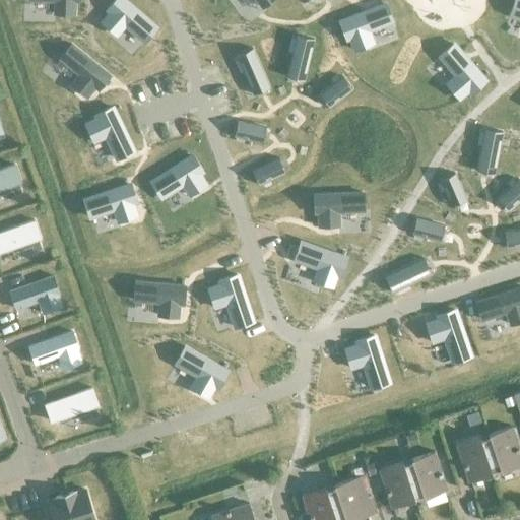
[(28,0),(54,1),(54,14),(74,15),(74,2),(77,2),(77,0),(28,0)]
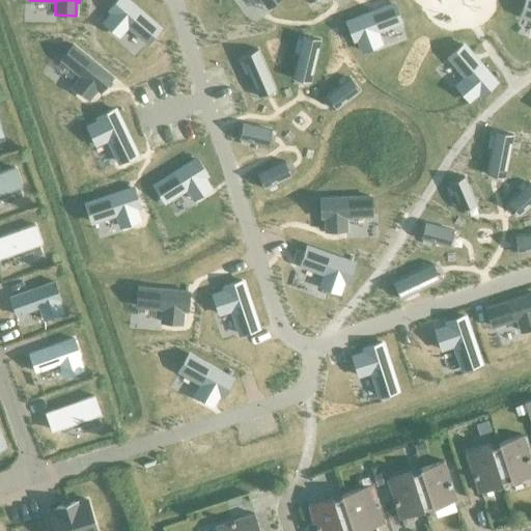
[(111,12),(103,23),(118,36),(128,26),(146,43),(159,29),(124,0),(117,0),(109,10),(111,12)]
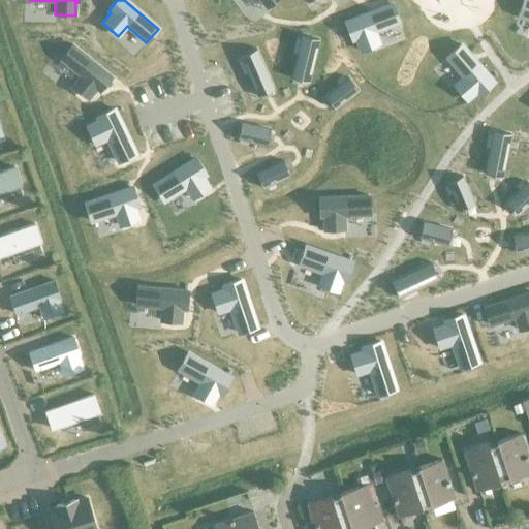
[(528,0),(523,0),(518,16),(528,19),(528,0)]
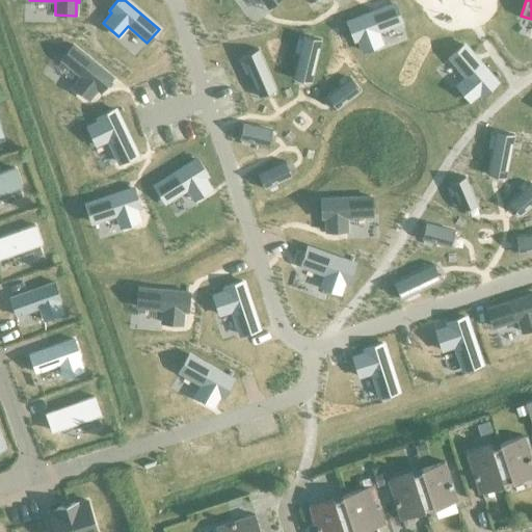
[(393,5),(347,23),(353,41),(356,40),(362,51),(381,44),(376,31),(400,23),(393,5)]
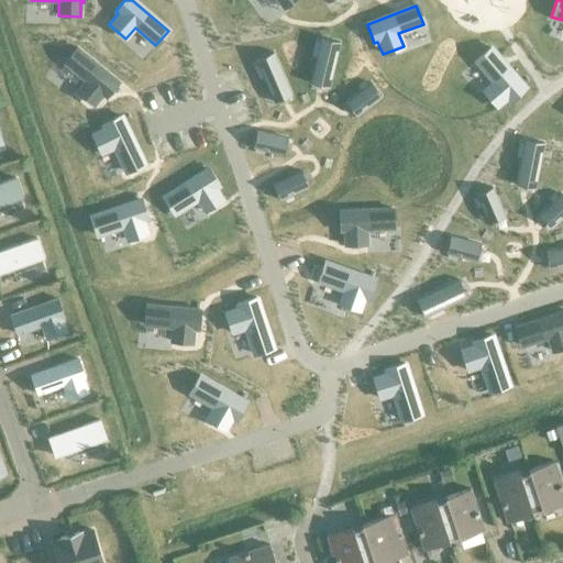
[(320,39),(311,77),(330,81),(339,43),(320,39)]
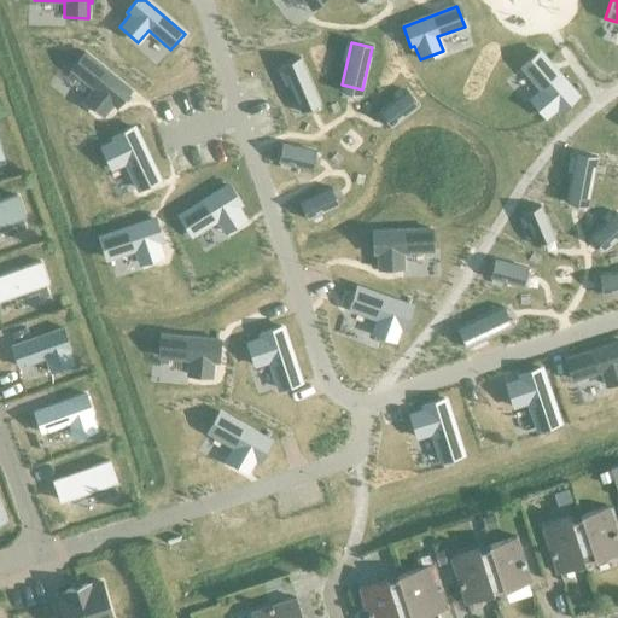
[(85,53),(70,70),(93,89),(83,101),(103,116),(112,104),(115,108),(129,91),(85,53)]
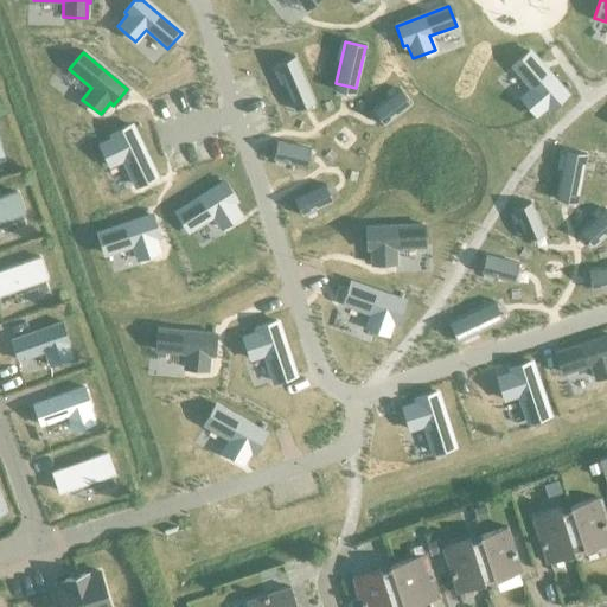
[(529,52),(512,66),(531,88),(521,98),(536,116),(547,106),(550,109),(566,95),(529,52)]
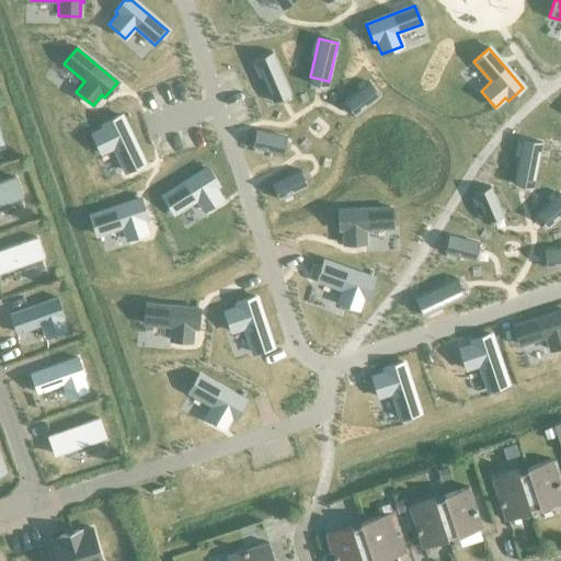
[(271,53),(254,60),(270,96),(287,89),(271,53)]
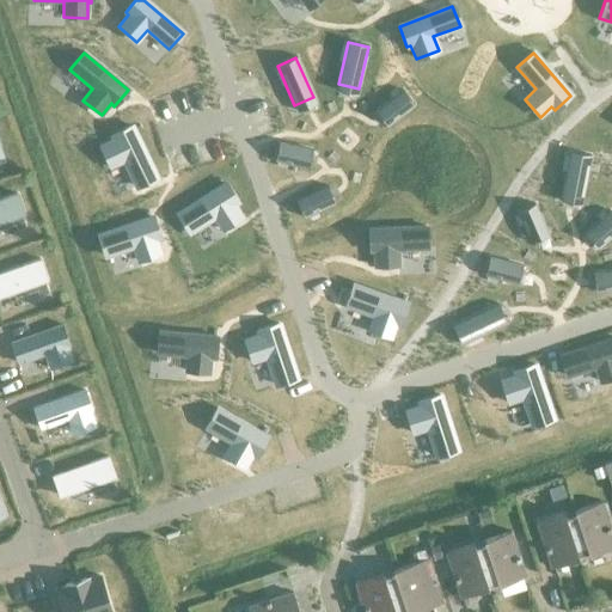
[(402,91),(379,108),(391,123),(414,106),(402,91)]
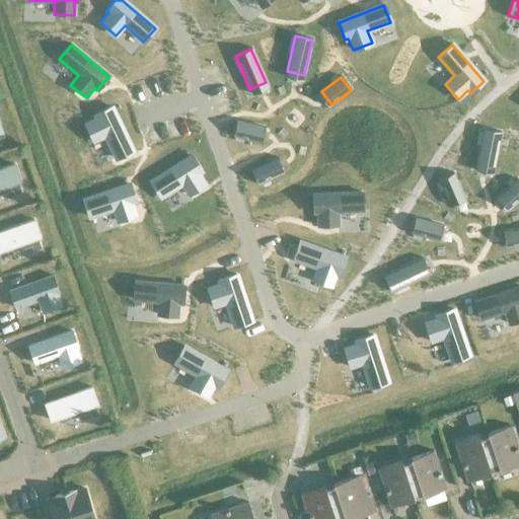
[(95,116),(83,122),(92,140),(103,134),(115,157),(131,149),(109,105),(93,113),(95,116)]
